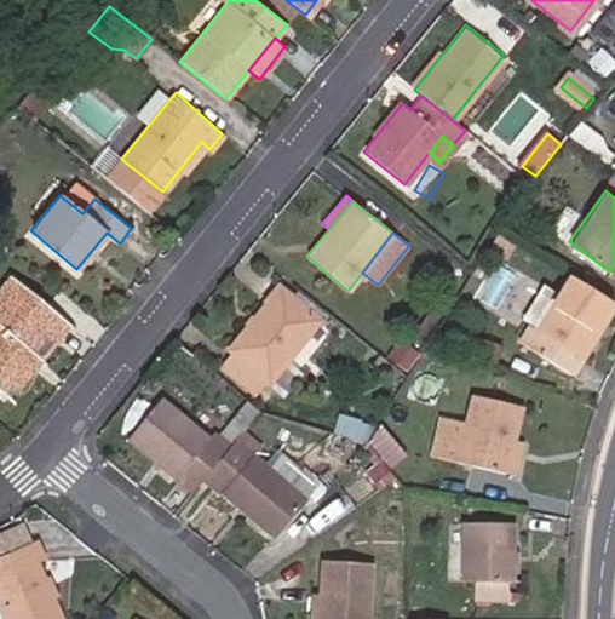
[(53,342),(67,322),(10,276),(0,287),(0,391),(1,393),(9,380),(17,387),(33,368),(26,364),(47,337),(53,342)]
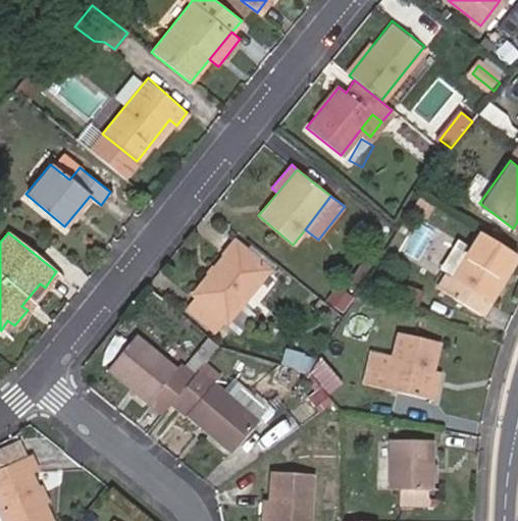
[(517,256),(479,233),(452,278),(447,275),(438,289),(481,315),(517,259),(517,256)]
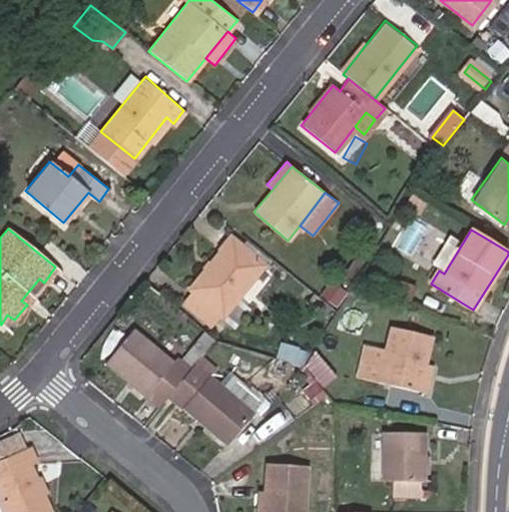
[(188,289),(221,314),(222,315),(263,263),(229,236),(188,289)]
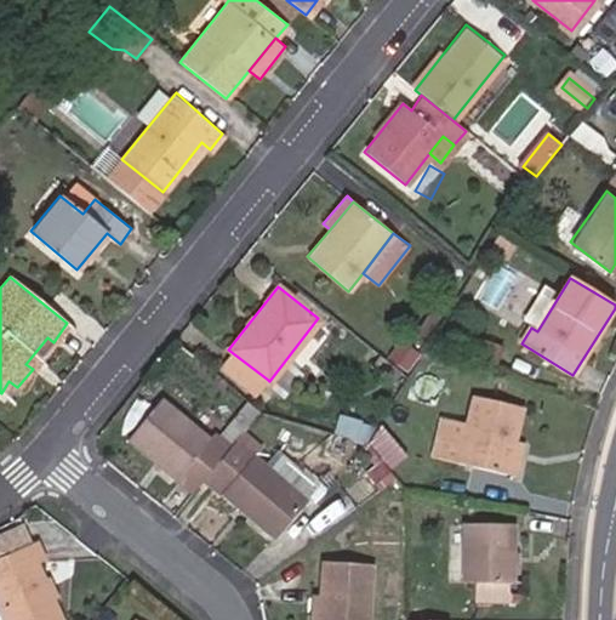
[(72,329),(67,323),(53,342),(47,337),(26,364),(33,369),(41,359),(45,362),(72,329)]
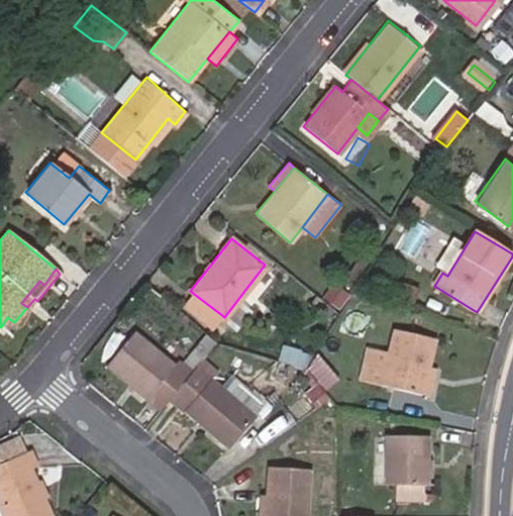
[(223,316),(190,291),(183,301),(216,327),(223,316)]
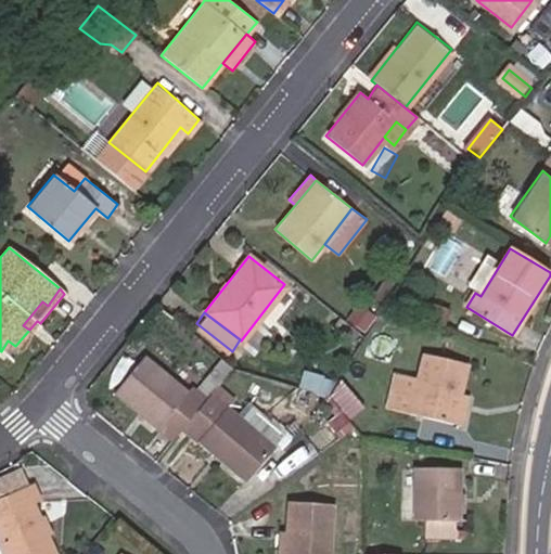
[(110,393),(169,440),(179,427),(205,396),(188,382),(182,387),(141,352),(110,393)]
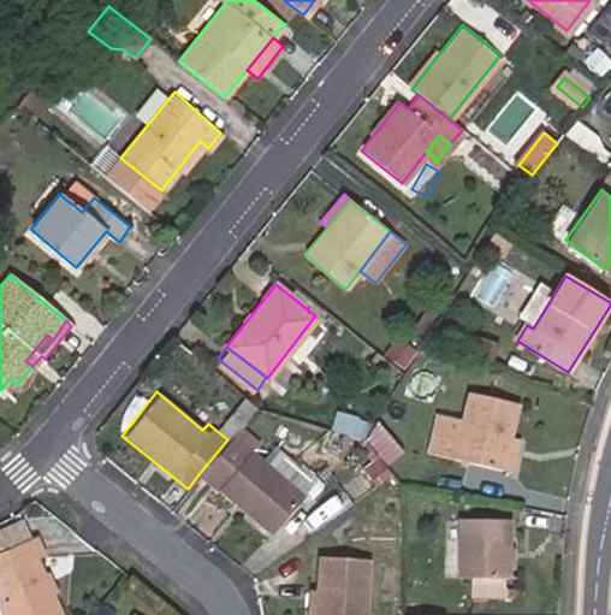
[(506,466),(512,438),(520,402),(472,391),(457,455),(506,466)]
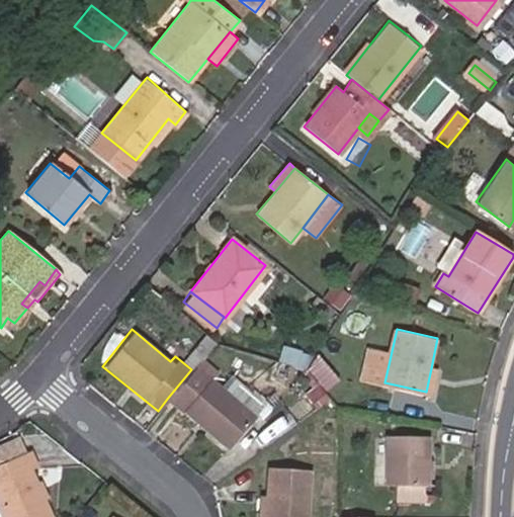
[(315,354),(289,346),(284,362),(305,369),(315,354)]
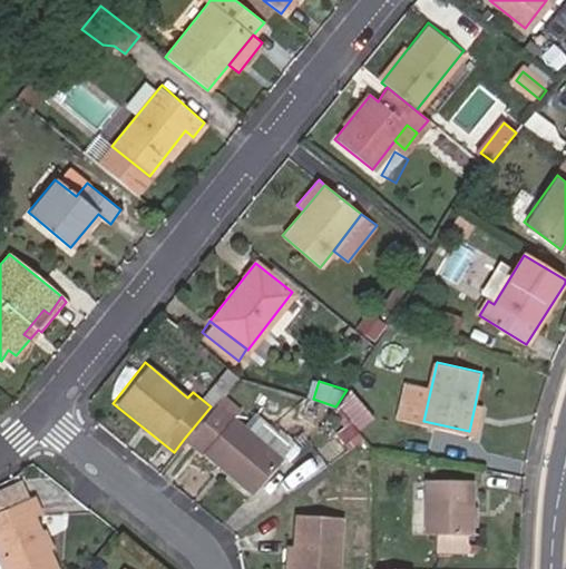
[(340,437),(355,449),(382,414),(352,392),(341,408),(354,418),(340,437)]
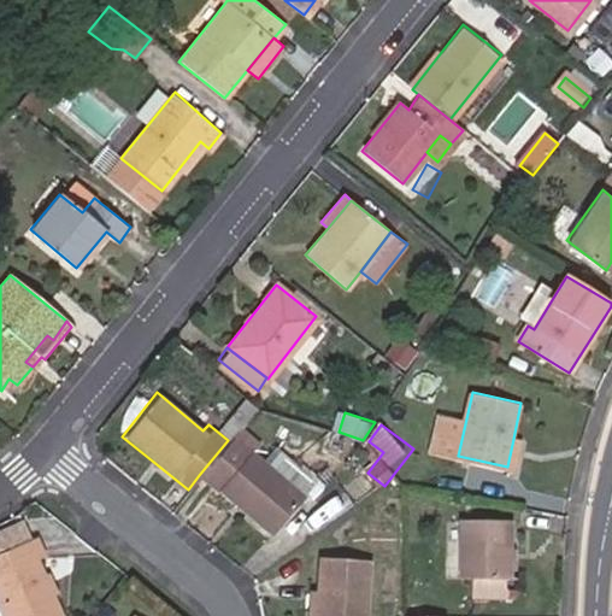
[(304,496),(233,434),(228,440),(199,475),(271,535),(304,496)]
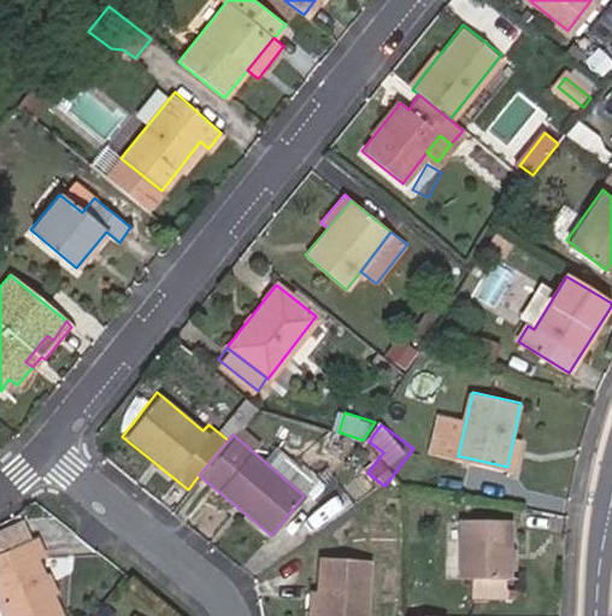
[(521,441),(513,439),(507,467),(516,469),(521,441)]
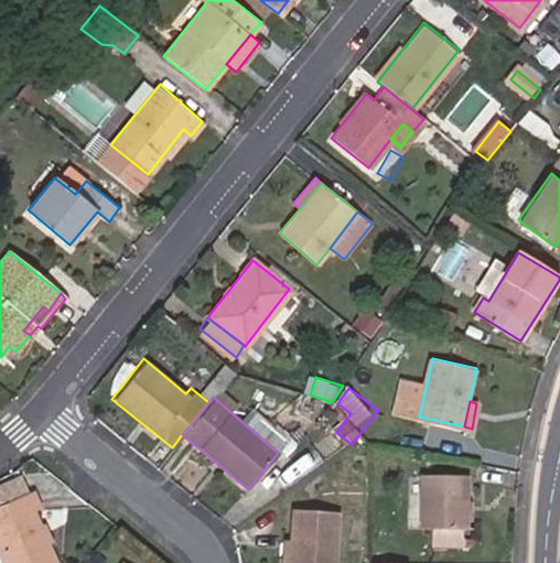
[(17,473),(0,479),(0,501),(24,491),(17,473)]
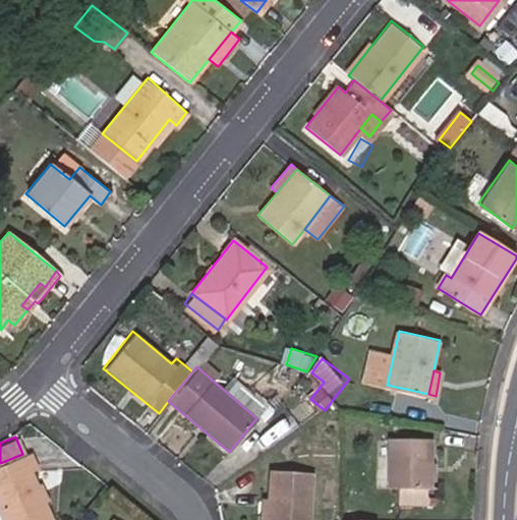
[(432,440),(389,439),(388,489),(398,489),(398,504),(424,504),(425,489),(431,489),(432,440)]
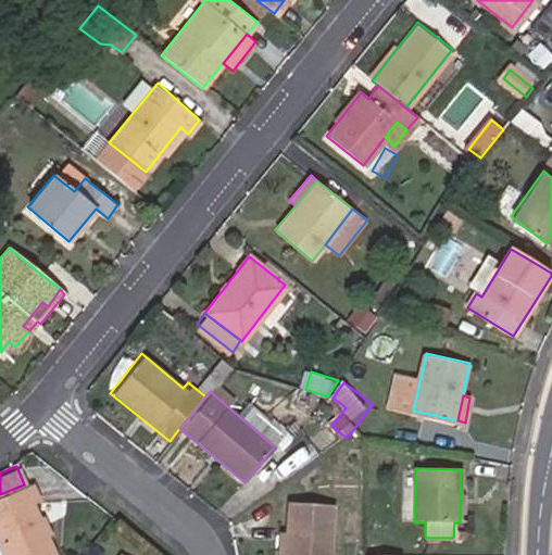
[(51,554),(42,533),(36,537),(32,525),(37,521),(30,504),(37,500),(30,482),(24,484),(0,494),(0,549),(2,554),(51,554)]
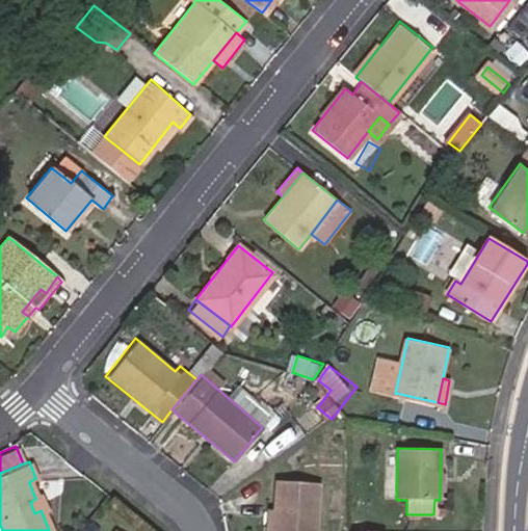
[(317,530),(320,484),(276,481),(273,530),(317,530)]
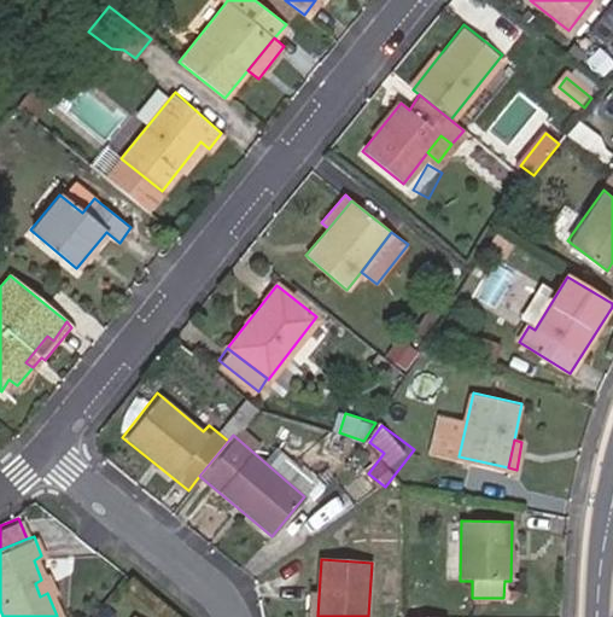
[(40,597),(47,593),(56,589),(50,576),(41,580),(35,583),(40,597)]
